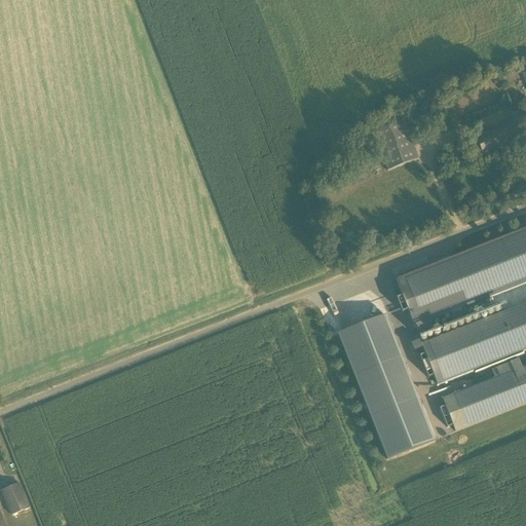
[(387,172),(419,159),(404,121),(372,134),(387,172)]
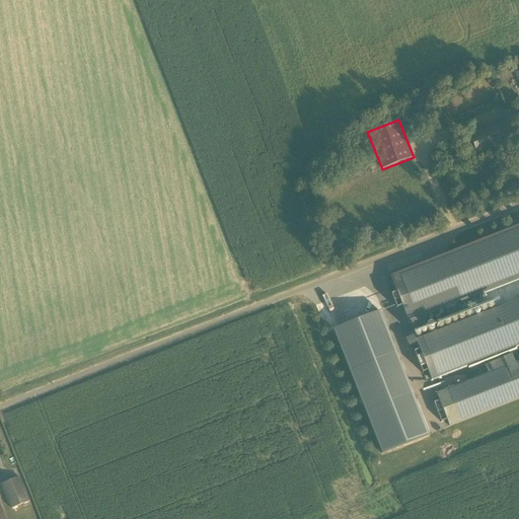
[(469,166),(515,148),(504,122),(459,141),(469,166)]
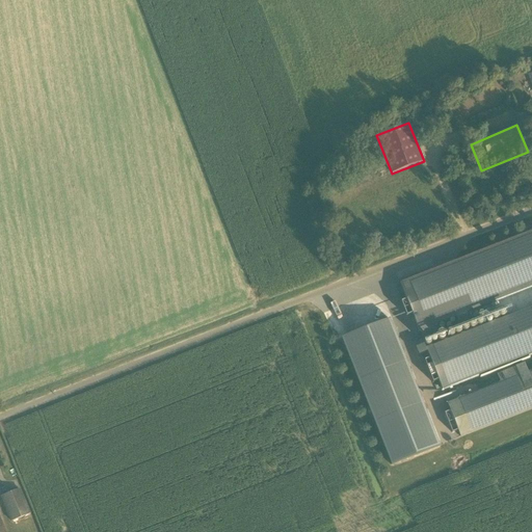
[(419,334),(531,286),(531,232),(400,287),(405,300),(400,302),(408,322),(414,320),(419,334)]
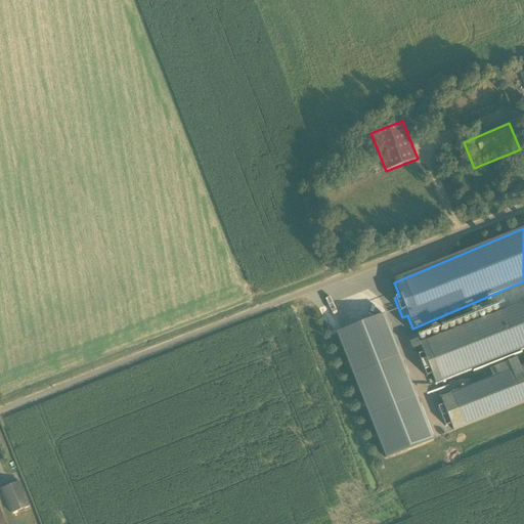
[(449,334),(420,345),(435,384),(468,370),(523,348),(523,303),(478,321),(449,334)]
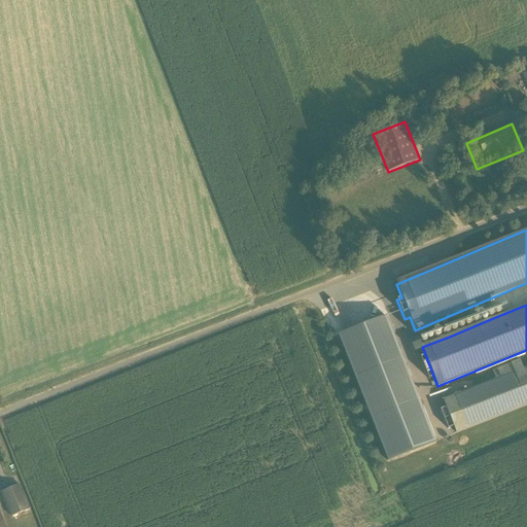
[(526,365),(523,367),(443,399),(456,433),(526,406),(526,365)]
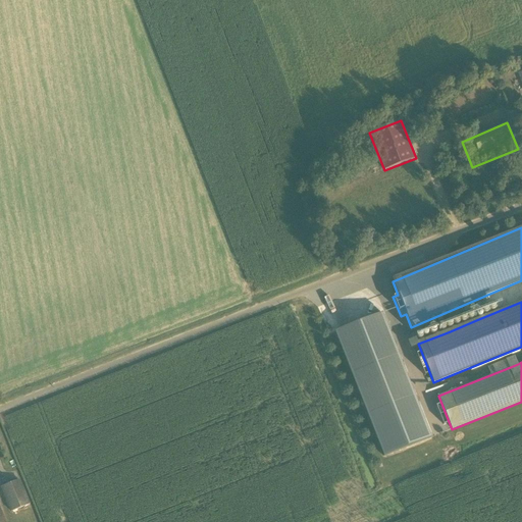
[(1,487),(11,512),(31,505),(20,479),(1,487)]
